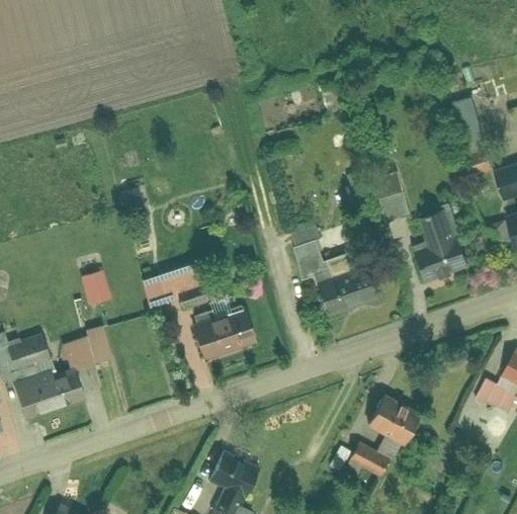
[(455,102),(466,141),(486,136),(475,96),(455,102)]
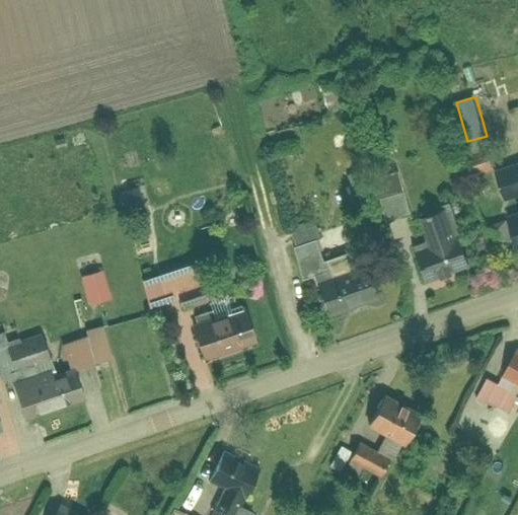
[(517,171),(501,177),(507,196),(517,192),(517,171)]
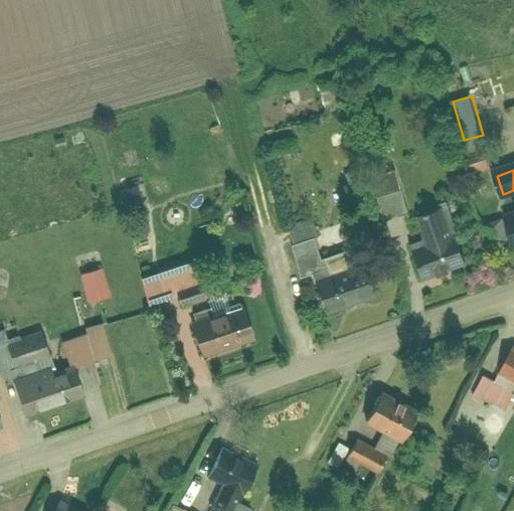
[(443,203),(417,211),(427,242),(412,247),(421,275),(470,260),(461,231),(453,234),(443,203)]
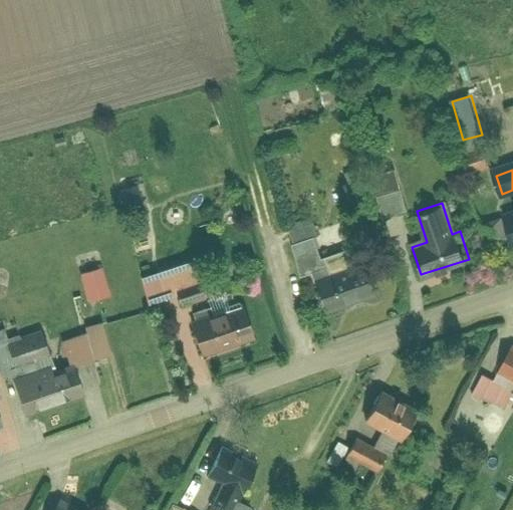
[(499,216),(483,222),(489,240),(505,235),(499,216)]
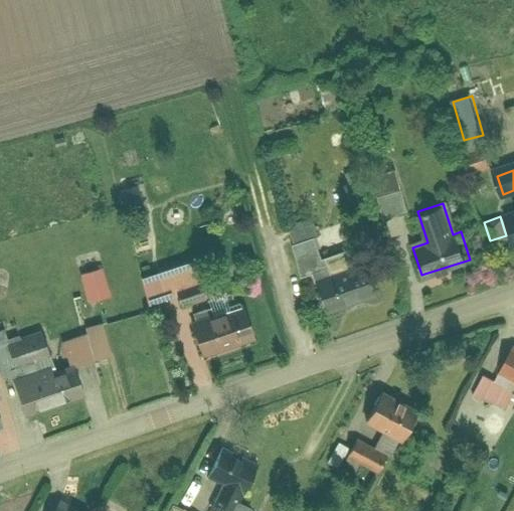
[(313,236),(290,244),(300,271),(322,263),(313,236)]
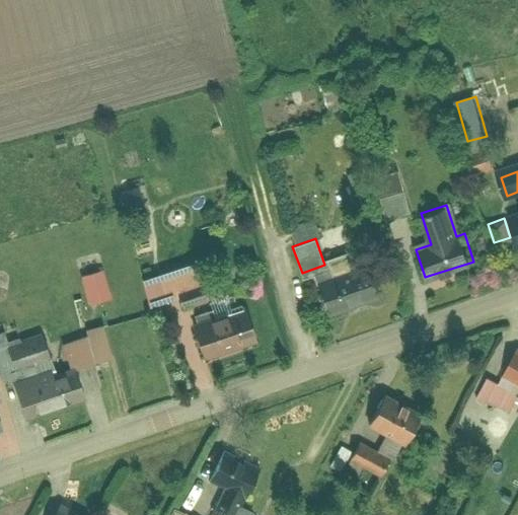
[(315,279),(327,312),(379,292),(367,260),(349,266),(343,249),(325,255),(333,273),(315,279)]
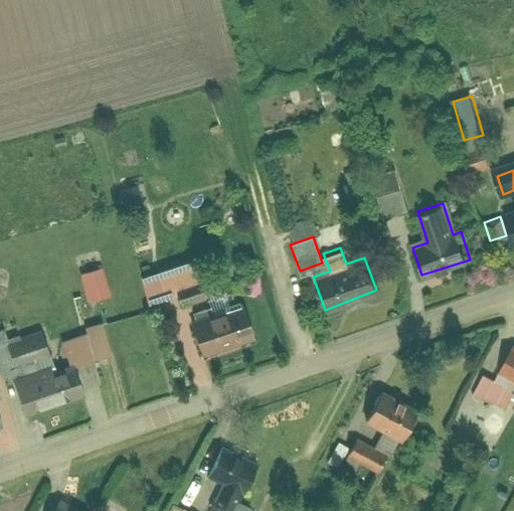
[(141,279),(148,301),(175,292),(181,310),(207,301),(194,261),(141,279)]
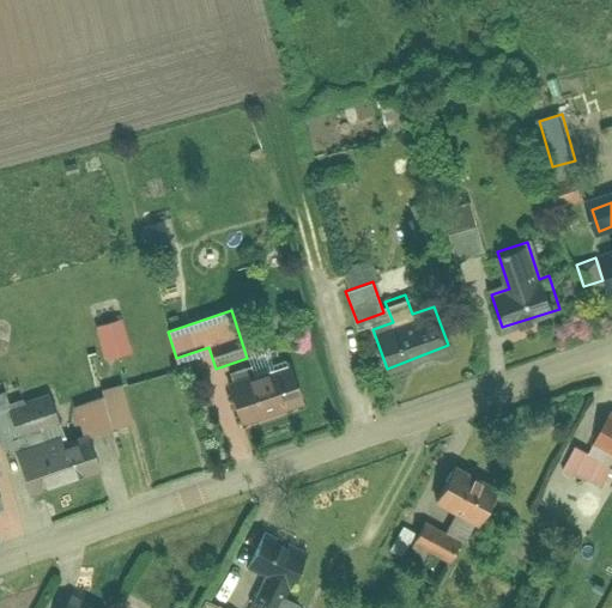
[(96,328),(105,360),(132,352),(122,320),(96,328)]
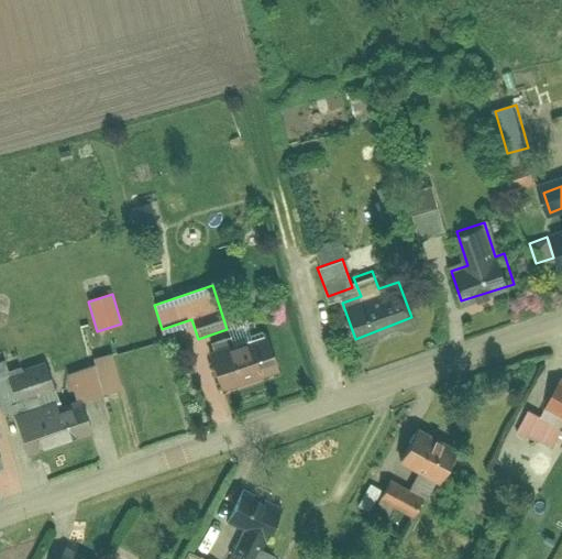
[(210,352),(221,386),(278,368),(267,333),(210,352)]
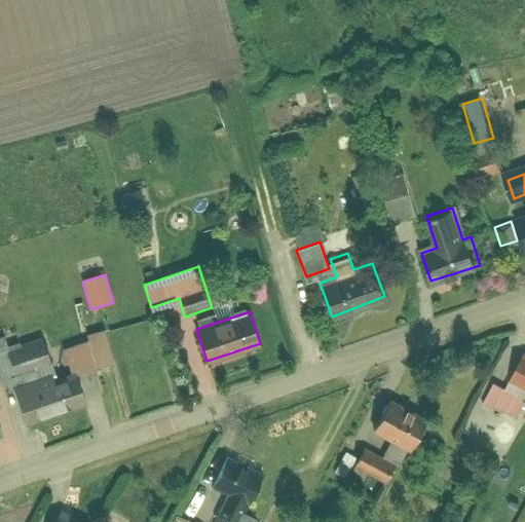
[(115,364),(105,331),(88,336),(99,369),(115,364)]
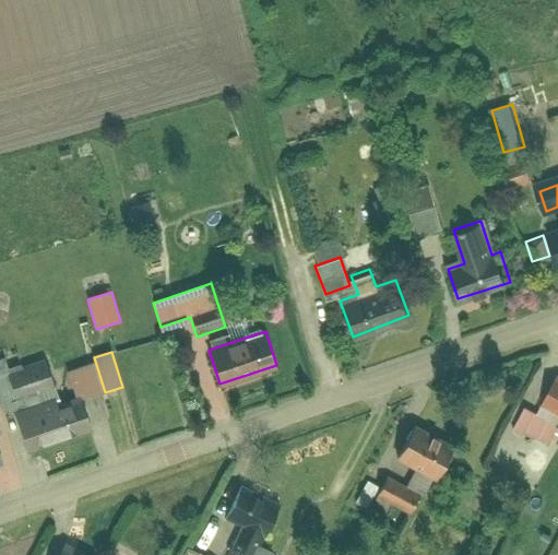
[(2,373),(11,397),(54,381),(45,357),(2,373)]
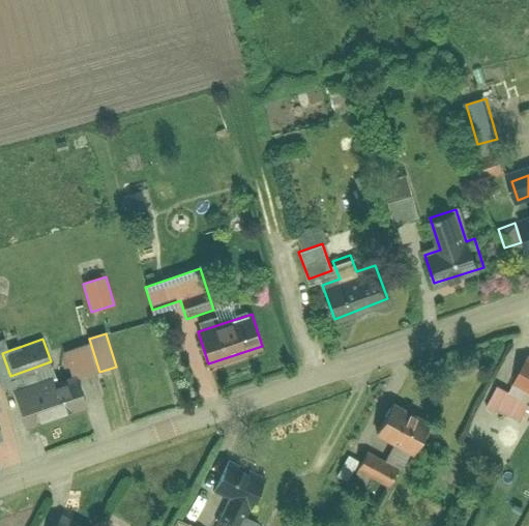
[(64,351),(71,375),(94,368),(87,345),(64,351)]
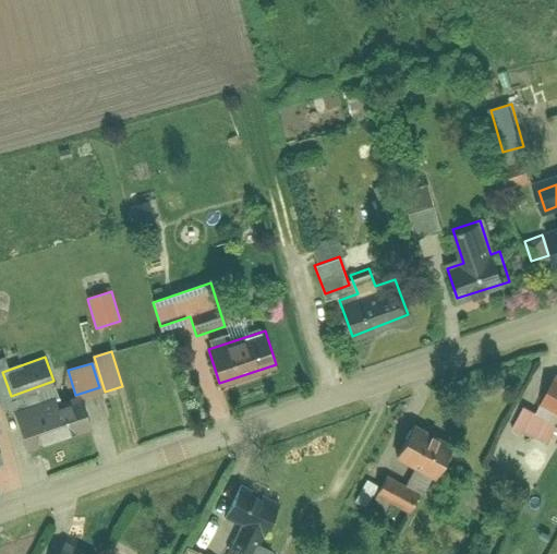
[(540,402),(556,410),(556,443),(556,375),(555,374),(540,402)]
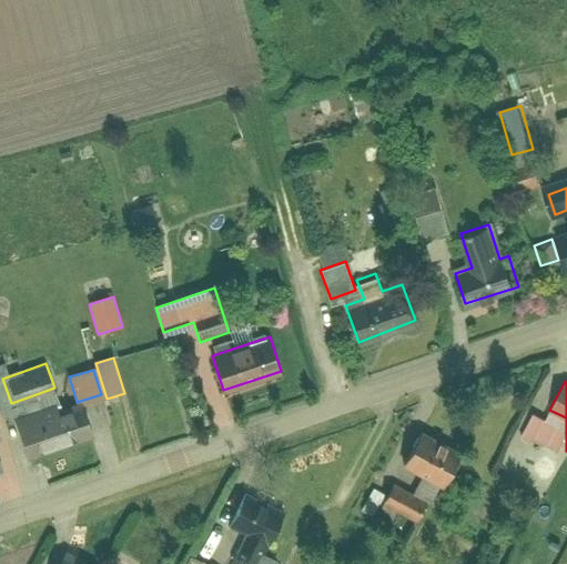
[(16,424),(26,455),(93,433),(83,402),(16,424)]
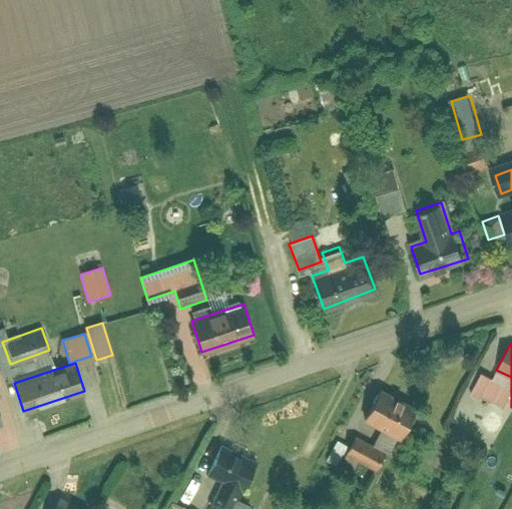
[(381,393),(365,418),(398,440),(415,414),(381,393)]
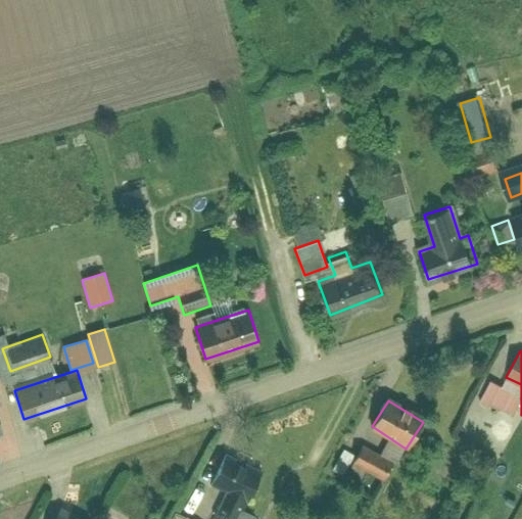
[(349,442),(337,463),(380,486),(391,466),(349,442)]
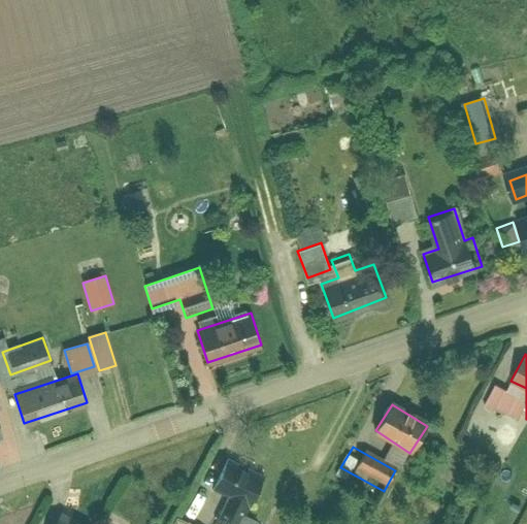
[(227,459),(212,490),(251,508),(265,478),(227,459)]
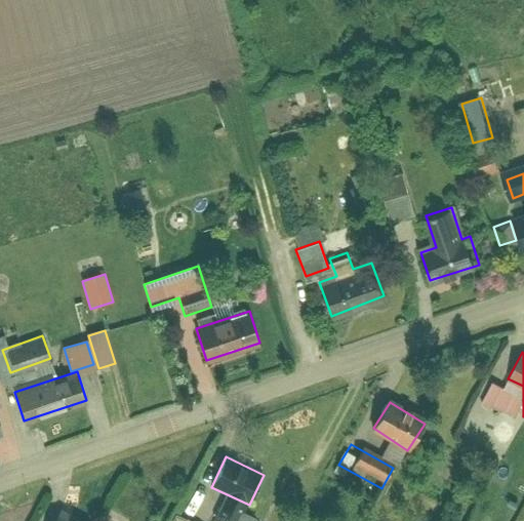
[(182,507),(173,520),(204,520),(206,520),(182,507)]
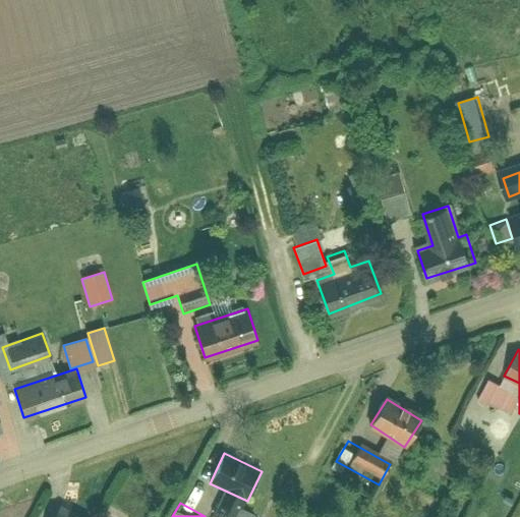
[(229,503),(222,516),(248,516),(250,514),(229,503)]
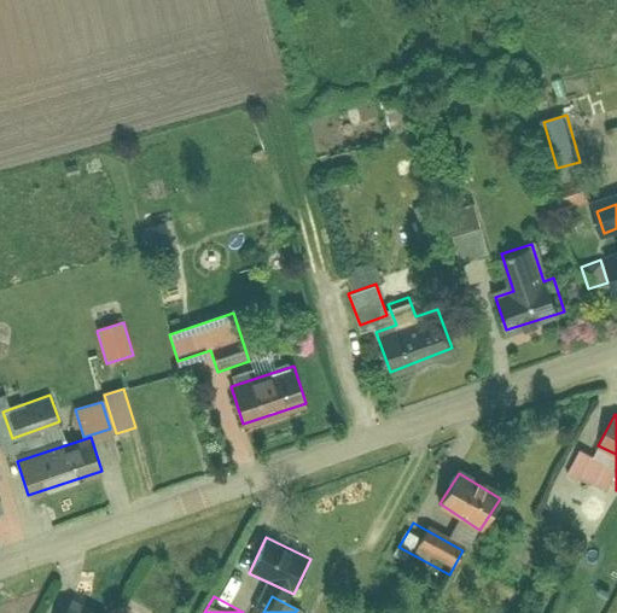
[(98,612),(69,597),(59,612),(98,612)]
